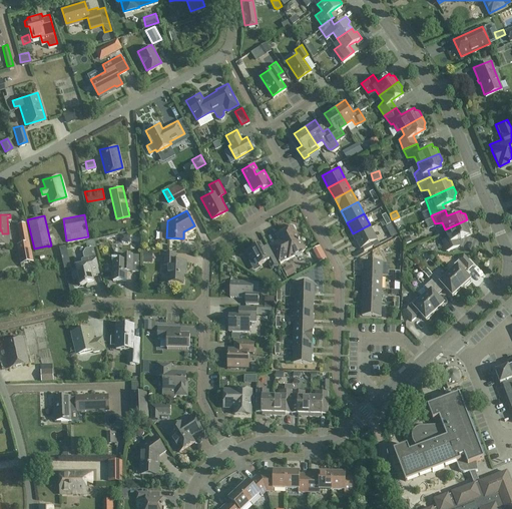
[(470,225),(467,219),(445,229),(448,235),(442,240),(445,248),(459,243),(456,237),(469,231),(468,229),(470,225)]
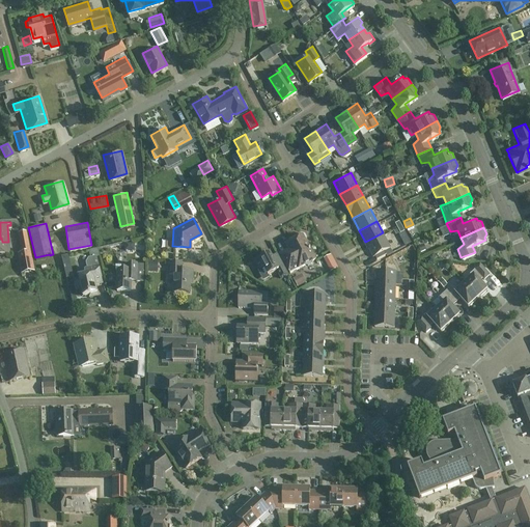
[(288,270),(304,261),(307,262),(311,260),(311,257),(314,256),(305,238),(306,234),(304,231),(301,230),(298,232),(297,236),(285,242),(287,247),(279,251),(288,270)]
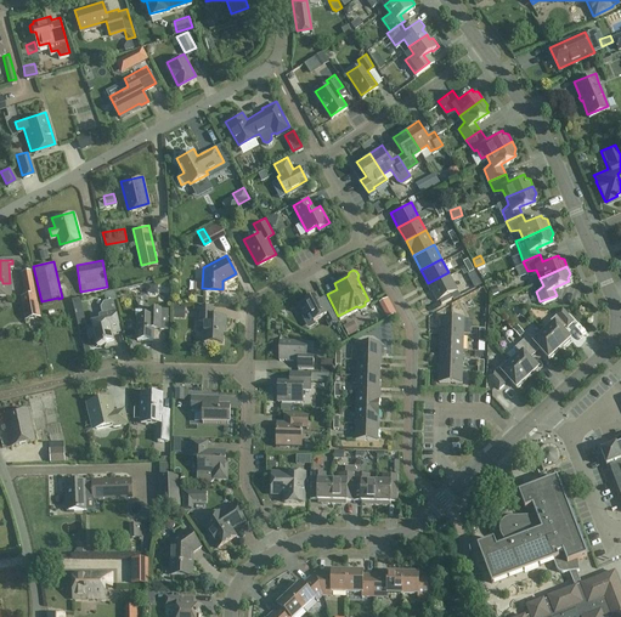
[(468,275),(474,284),(480,281),(475,271),(468,275)]
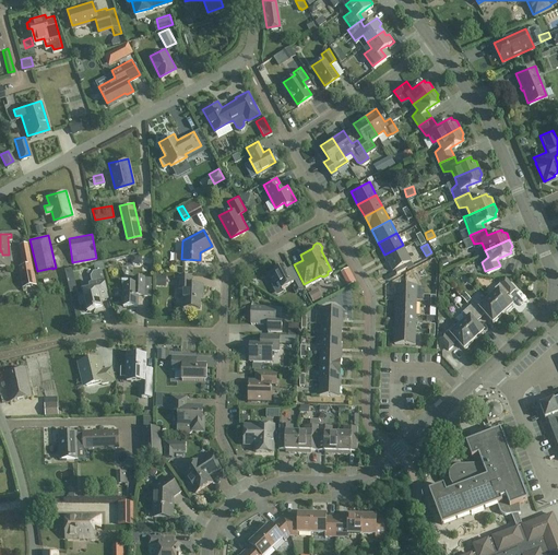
[(403,245),(384,255),(392,268),(411,258),(403,245)]
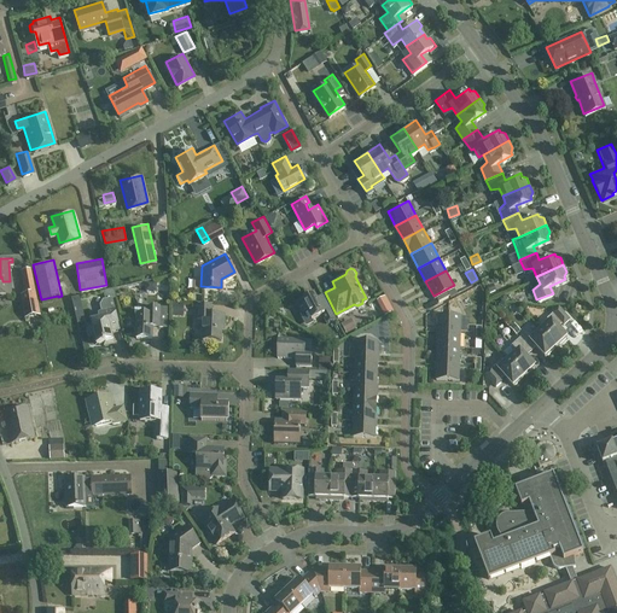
[(0,292),(11,291),(10,281),(3,281),(1,276),(0,278),(0,292)]
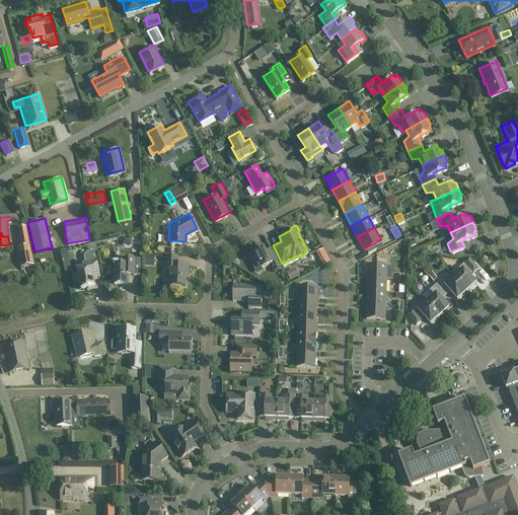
[(29,242),(16,245),(20,264),(32,262),(29,242)]
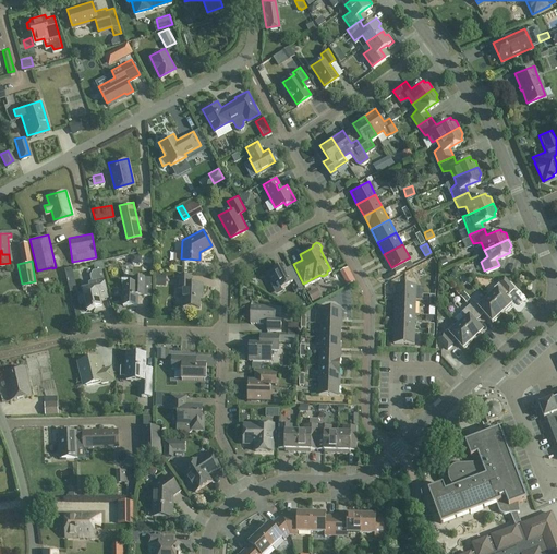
[(280,287),(289,281),(293,289),(301,285),(291,265),(286,268),(283,263),(266,273),(270,281),(276,278),(280,287)]
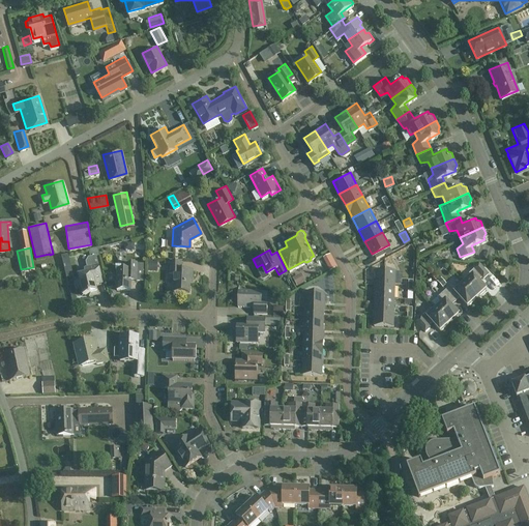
[(101,279),(97,261),(95,253),(87,255),(85,259),(86,264),(84,268),(84,270),(77,272),(82,293),(87,291),(88,293),(96,291),(95,289),(96,289),(94,281),(101,279)]
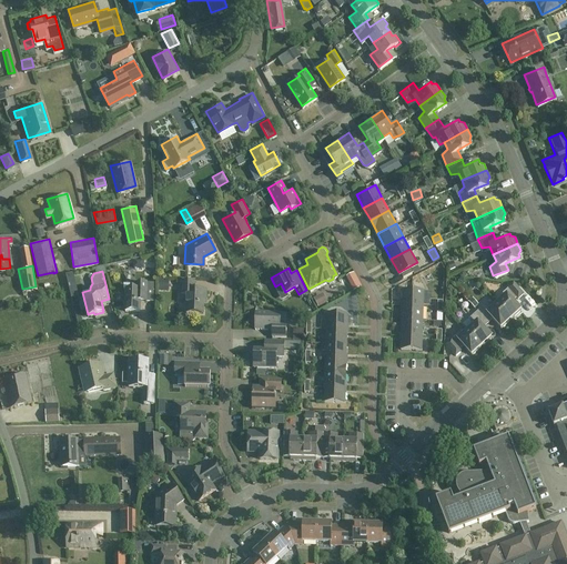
[(168,278),(158,278),(158,286),(168,286),(168,278)]
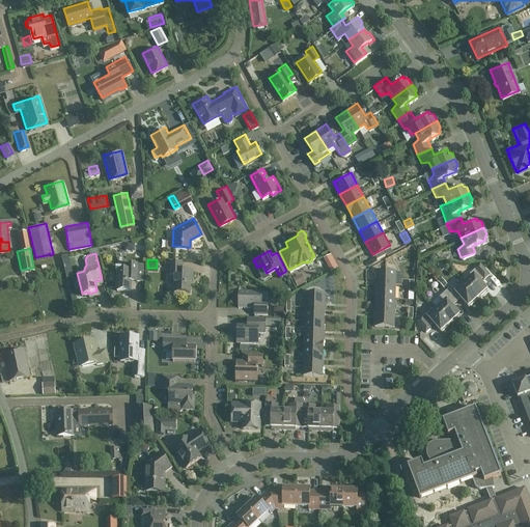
[(167,271),(173,272),(173,289),(189,289),(189,276),(191,276),(192,268),(182,268),(182,260),(168,259),(167,271)]
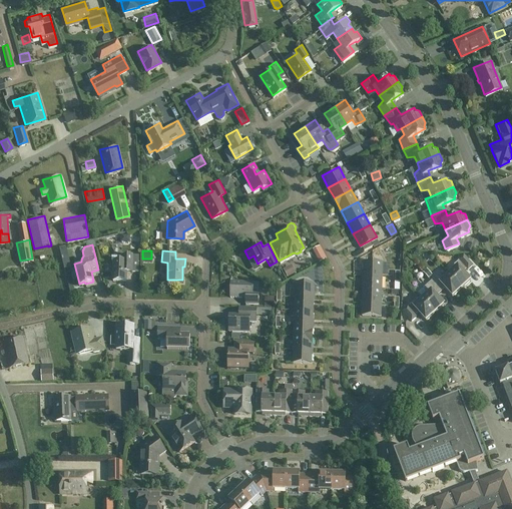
[(121,260),(113,259),(112,278),(125,278),(125,265),(131,265),(132,252),(121,252),(121,260)]
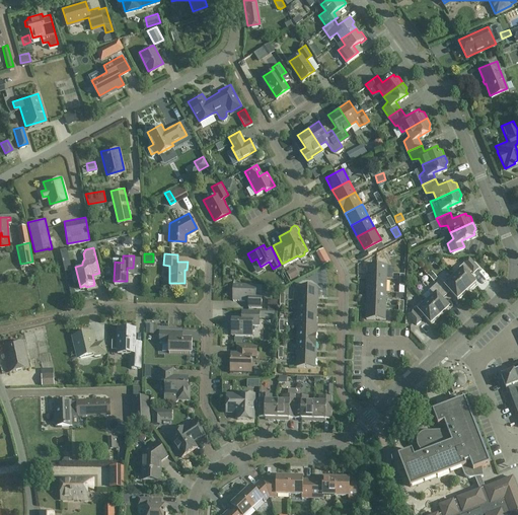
[(457,271),(453,275),(465,288),(474,280),(464,269),(468,266),(472,270),(477,266),(468,256),(456,268),(457,271)]
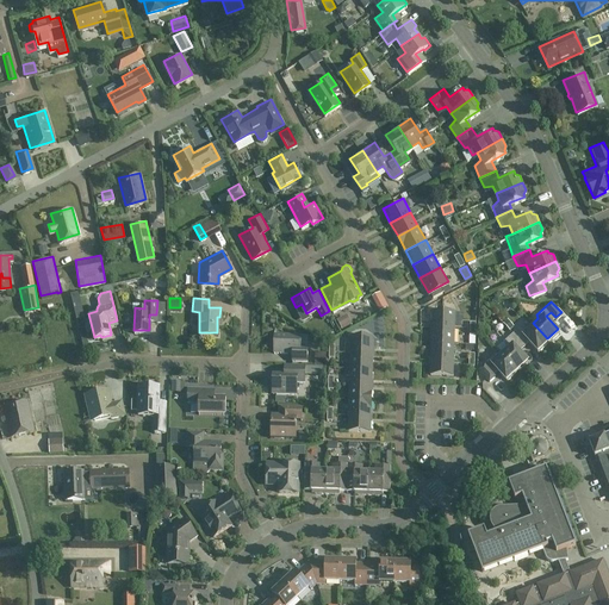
[(430,324),(453,324),(454,309),(432,307),(430,324)]
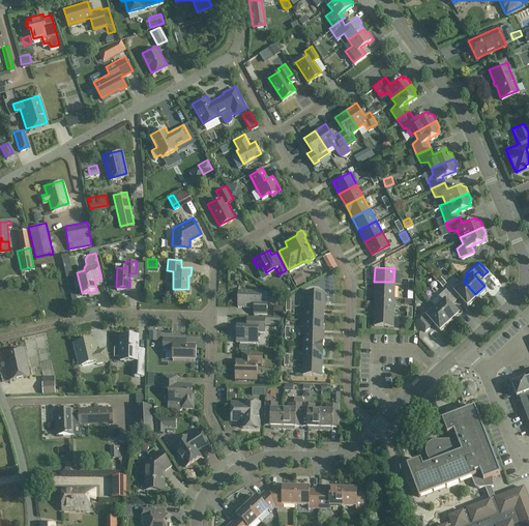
[(300,270),(291,275),(295,284),(304,280),(300,270)]
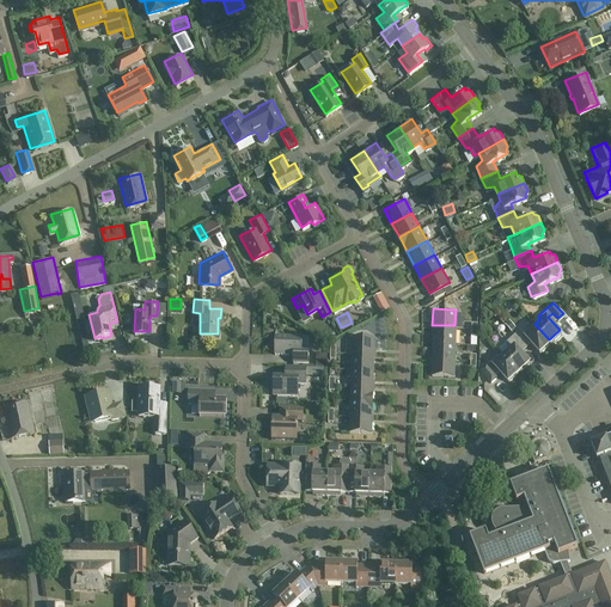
[(521,323),(513,331),(523,343),(529,338),(538,349),(549,339),(535,324),(529,329),(521,323)]
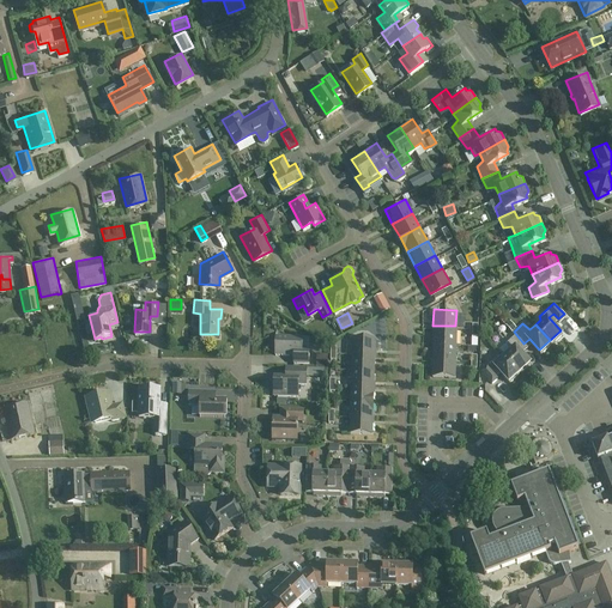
[(432,341),(455,342),(455,326),(432,326),(432,341)]
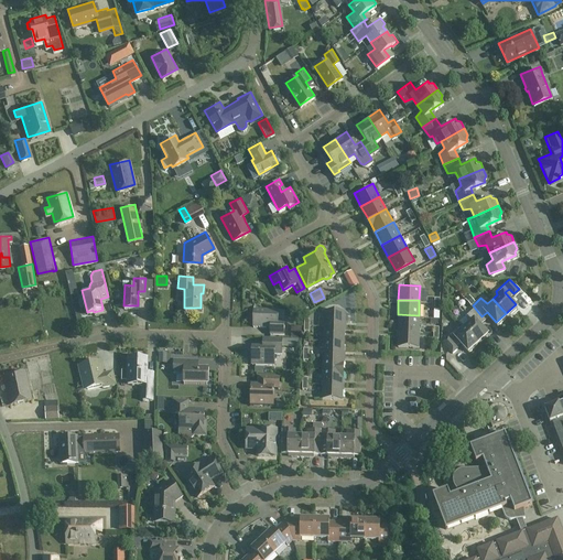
[(468,321),(463,325),(477,340),(486,331),(477,321),(482,316),(473,305),(464,313),(468,321)]
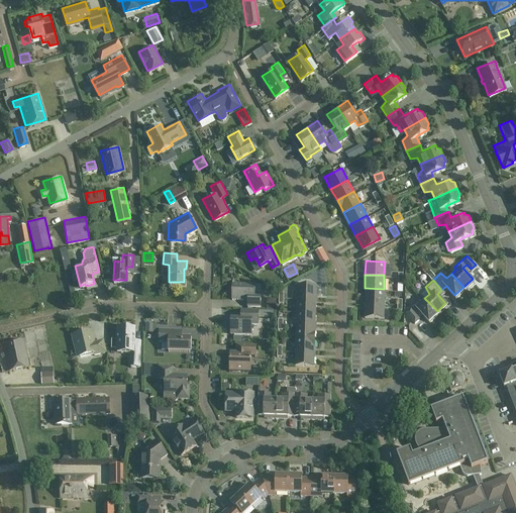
[(260,291),(253,291),(253,281),(231,281),(231,296),(246,297),(246,303),(260,303),(260,291)]
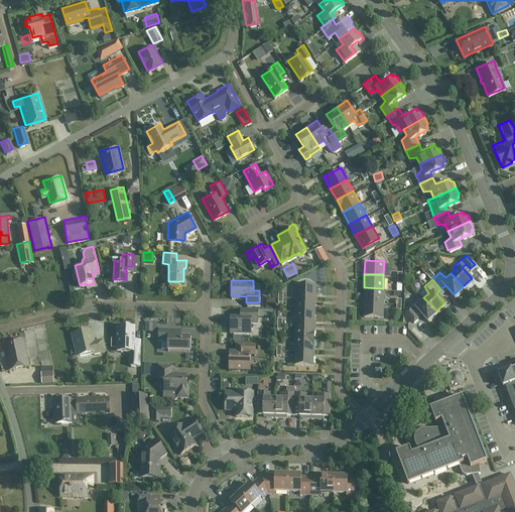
[(295,295),(314,295),(314,282),(295,281),(295,295)]
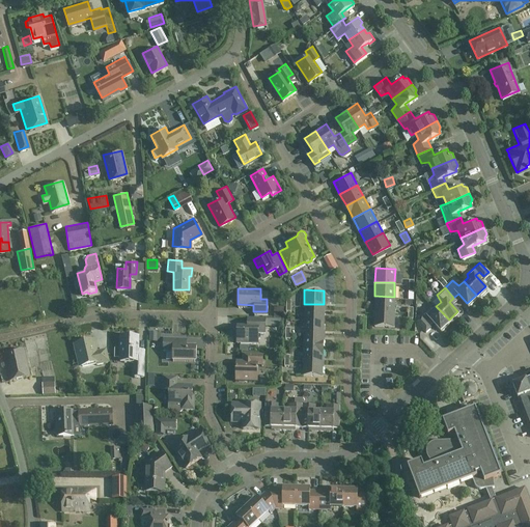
[(373,309),(393,310),(394,297),(374,296),(373,309)]
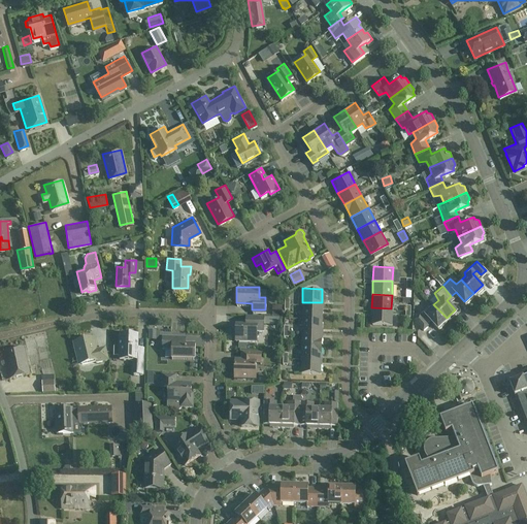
[(271,314),(281,314),(281,302),(271,301),(271,314)]
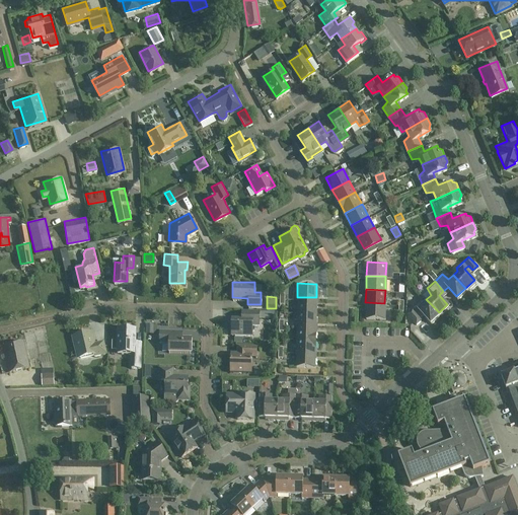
[(316,297),(297,297),(296,310),(315,310),(316,297)]
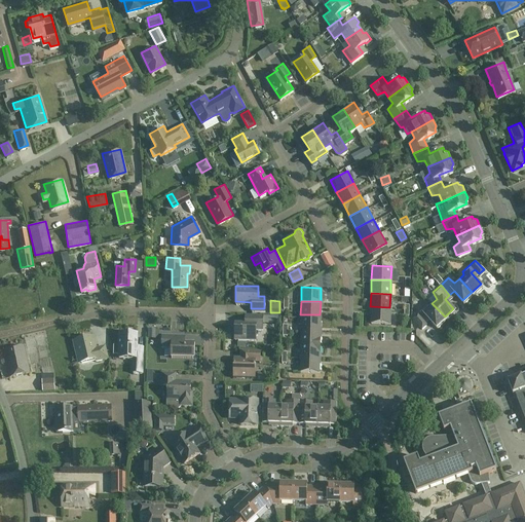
[(436,325),(445,317),(432,303),(427,306),(425,305),(412,317),(421,326),(425,322),(421,318),(425,314),(436,325)]
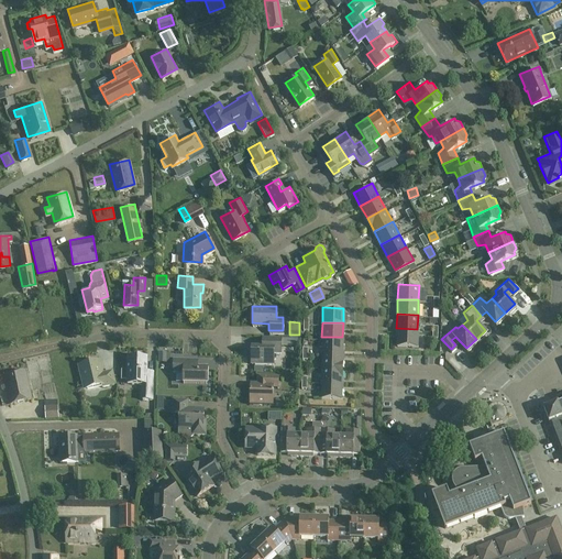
[(417,329),(396,328),(396,343),(417,344),(417,329)]
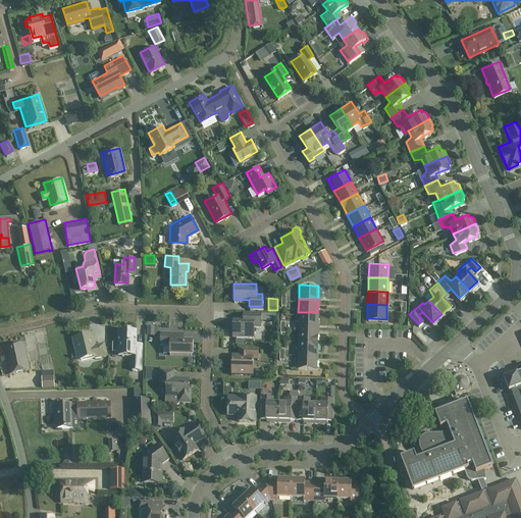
[(242,309),(242,318),(232,318),(231,335),(253,335),(253,324),(260,325),(260,317),(260,310),(242,309)]
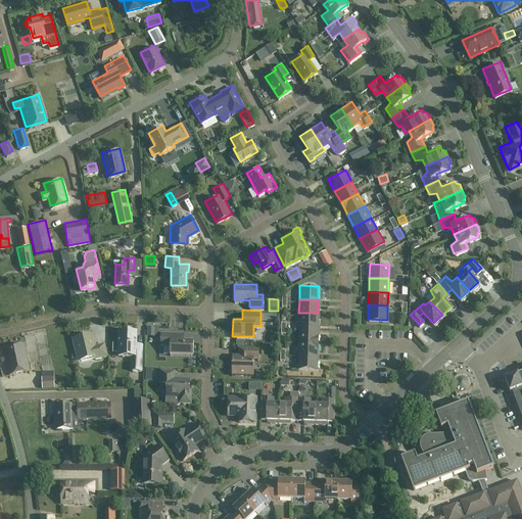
[(318,313),(298,313),(298,326),(318,327),(318,313)]
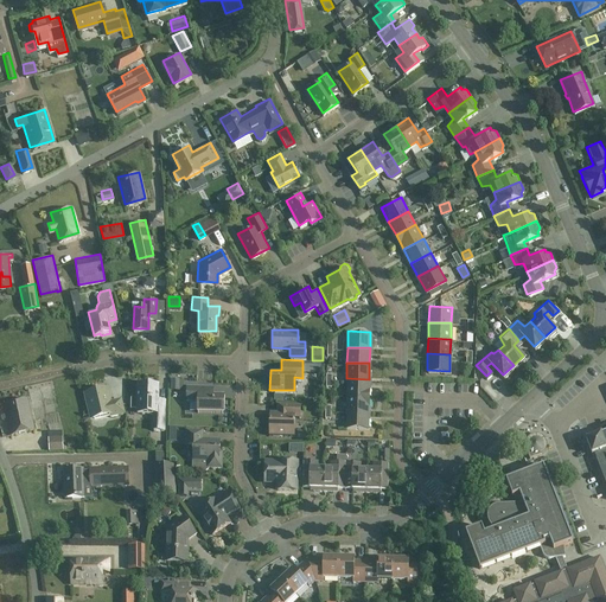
[(516,377),(525,369),(521,363),(511,372),(516,377)]
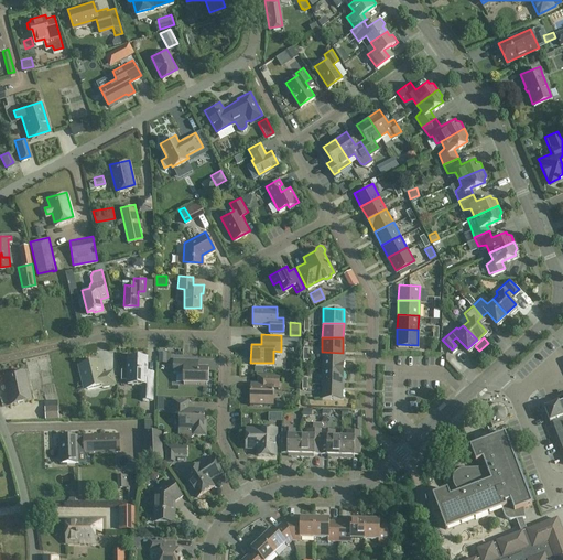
[(170,351),(157,350),(157,359),(169,359),(170,351)]
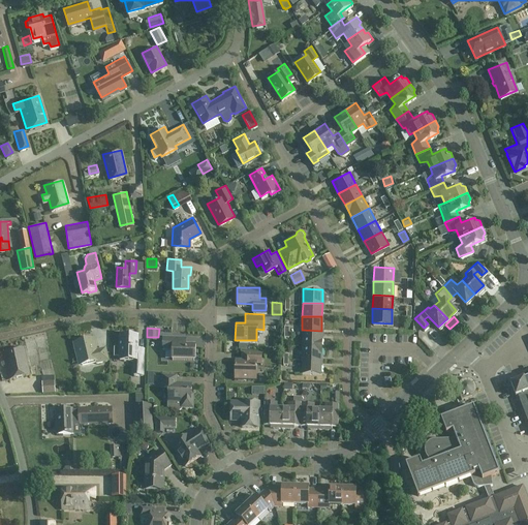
[(321,331),(302,330),(302,343),(320,344),(321,331)]
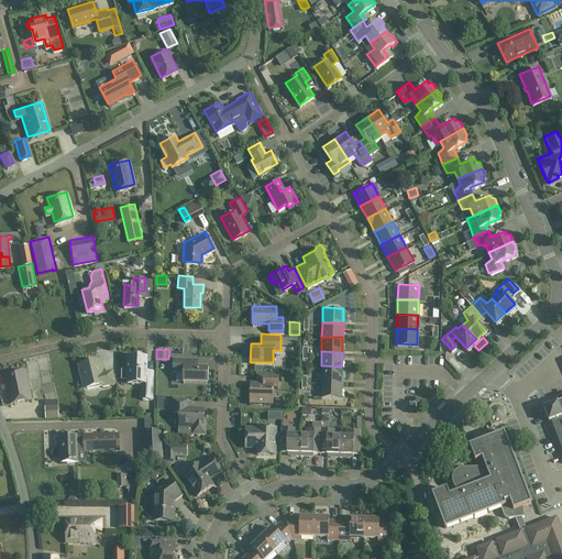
[(127,354),(127,368),(120,368),(120,376),(127,376),(127,381),(142,382),(141,396),(151,397),(152,374),(145,373),(145,355),(127,354)]
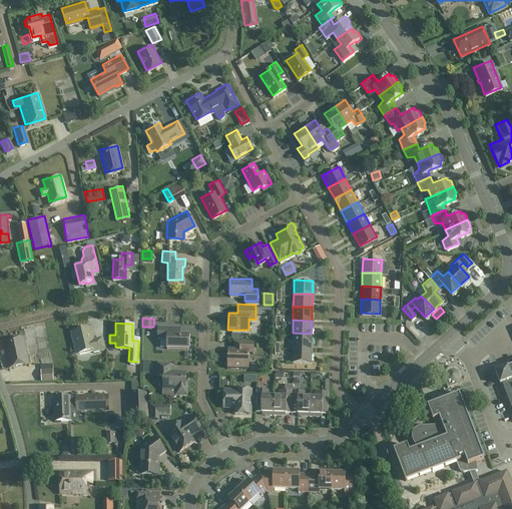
[(166,337),(165,346),(187,346),(187,332),(170,332),(171,325),(157,324),(156,336),(166,337)]
